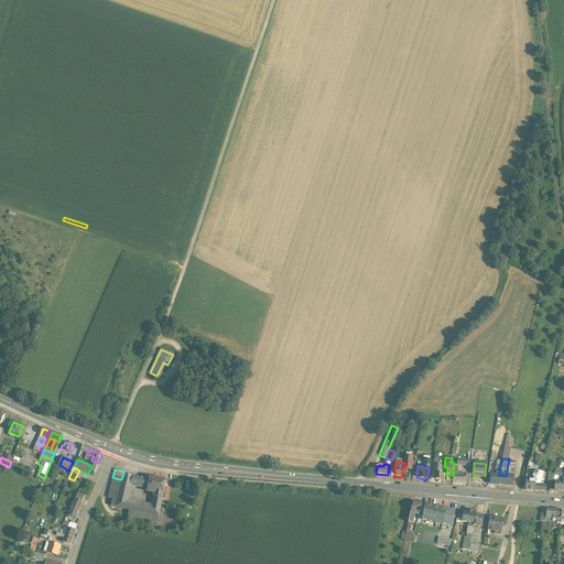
[(499,472),(496,470),(495,476),(490,476),(490,485),(498,485),(498,476),(499,475),(499,472)]
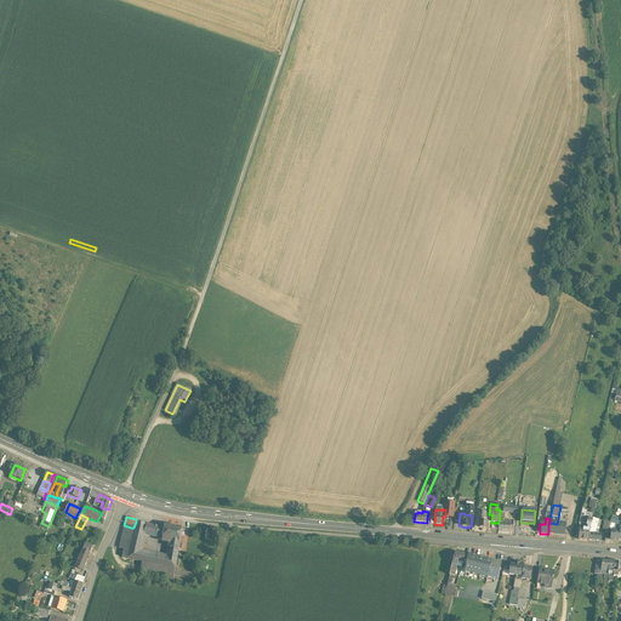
[(587,529),(580,529),(579,533),(577,533),(577,534),(579,535),(579,540),(588,541),(588,535),(591,527),(592,522),(587,520),(586,525),(587,527),(587,529)]
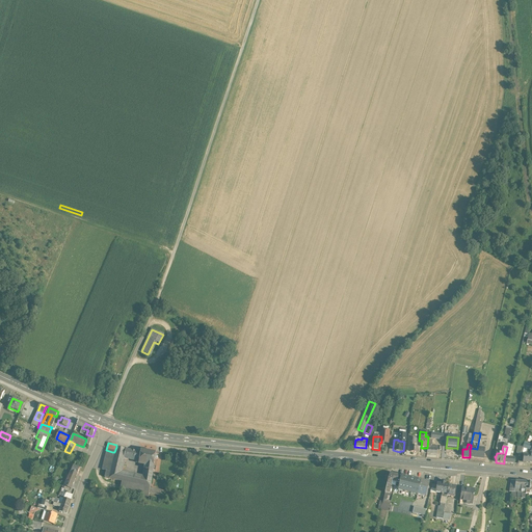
[(127,457),(129,458),(133,458),(139,460),(140,452),(135,451),(131,450),(116,447),(114,452),(110,472),(108,479),(117,481),(121,482),(142,486),(150,488),(153,471),(144,470),(143,479),(120,474),(123,462),(125,463),(127,457)]
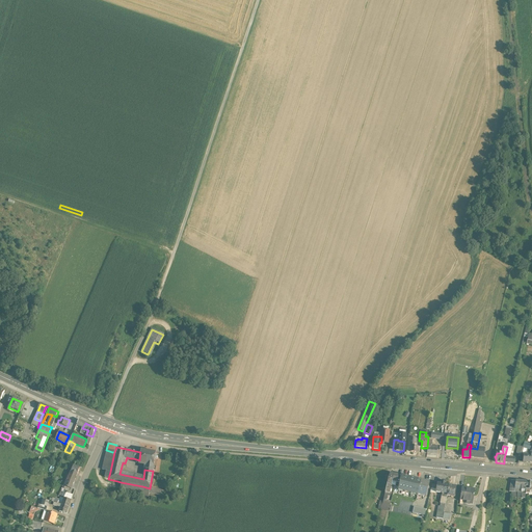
[(477,449),(471,448),(470,449),(470,457),(483,459),(484,449),(477,449)]
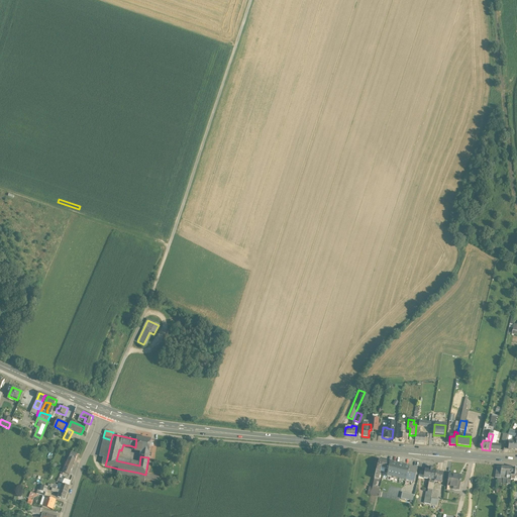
[(109,439),(103,437),(102,440),(99,456),(103,457),(107,458),(111,439),(109,439)]
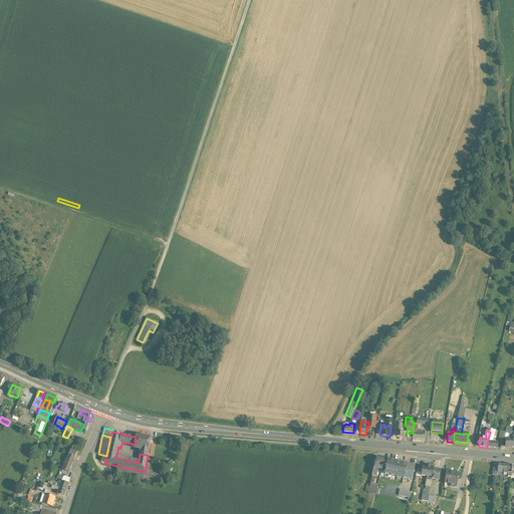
[(150,438),(137,435),(136,437),(135,445),(134,447),(141,449),(140,454),(148,455),(148,454),(150,455),(151,451),(148,451),(149,444),(151,445),(152,444),(152,443),(152,442),(150,442),(150,438)]
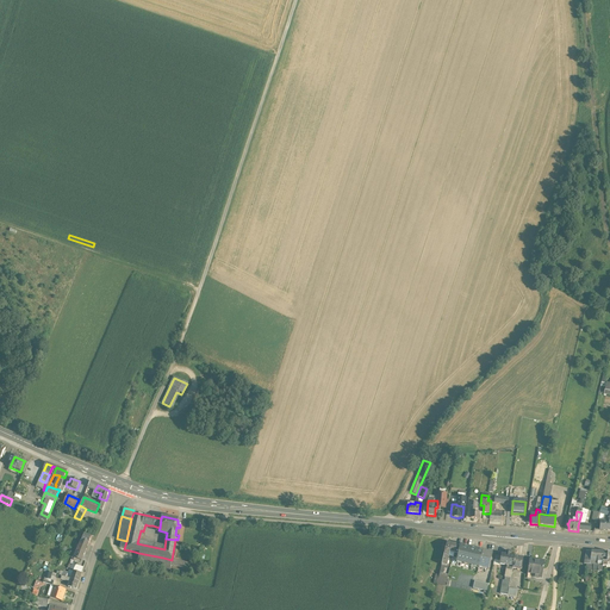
[(609,517),(604,516),(603,522),(599,522),(599,530),(607,531),(608,522),(608,520),(609,517)]
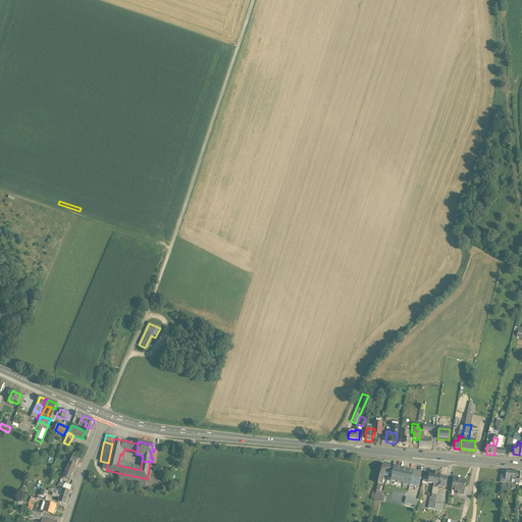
[(502,444),(497,442),(494,450),(494,455),(505,456),(505,451),(500,450),(502,444)]
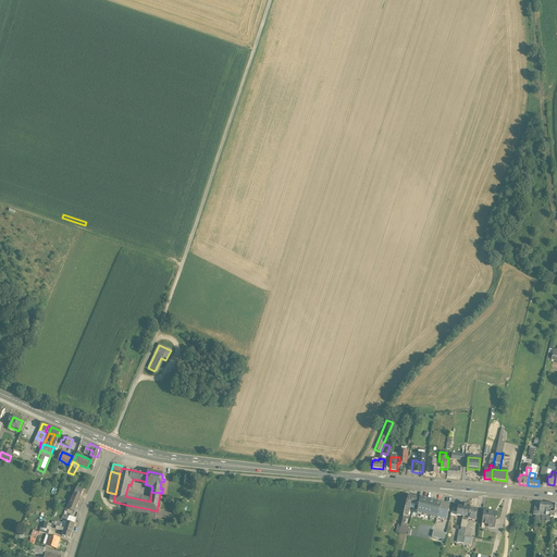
[(67,509),(67,510),(73,512),(81,497),(84,491),(77,489),(74,495),(67,509)]
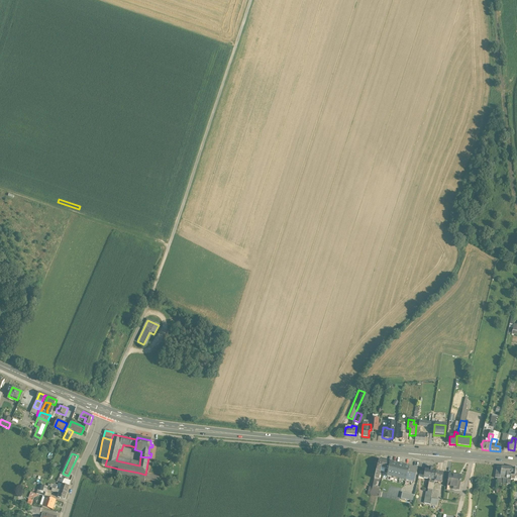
[(387,462),(379,460),(376,472),(374,480),(377,480),(378,481),(379,479),(380,479),(381,477),(379,477),(381,468),(385,469),(387,462)]
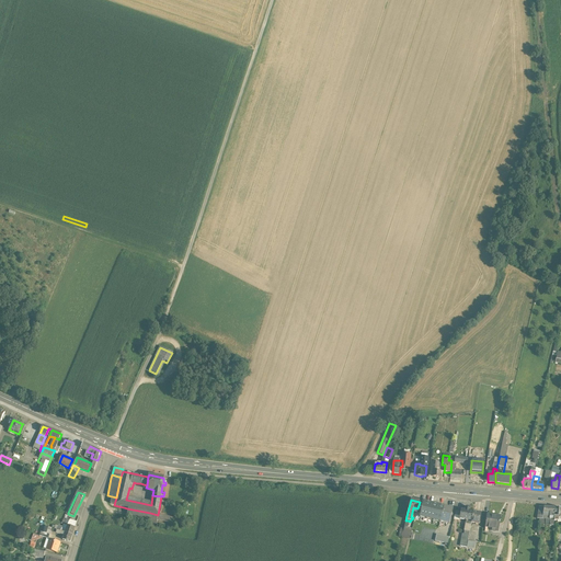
[(420,517),(426,518),(431,504),(423,503),(422,510),(420,517)]
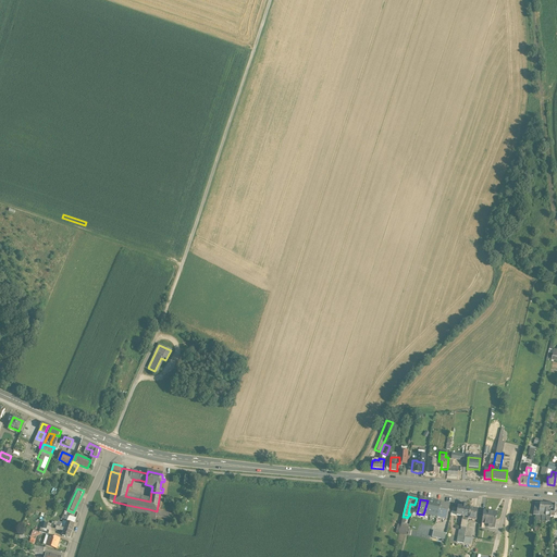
[(423,515),(431,517),(434,502),(428,500),(423,515)]
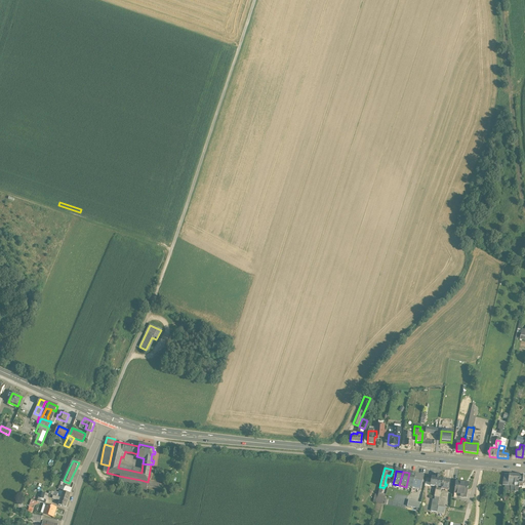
[(415,475),(409,473),(406,487),(412,488),(415,475)]
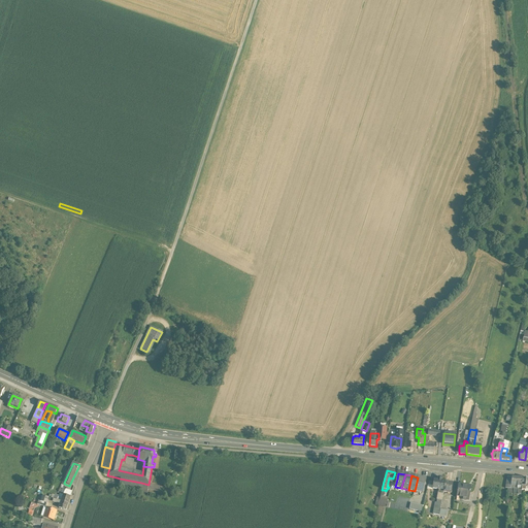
[(426,480),(418,477),(415,491),(423,493),(426,480)]
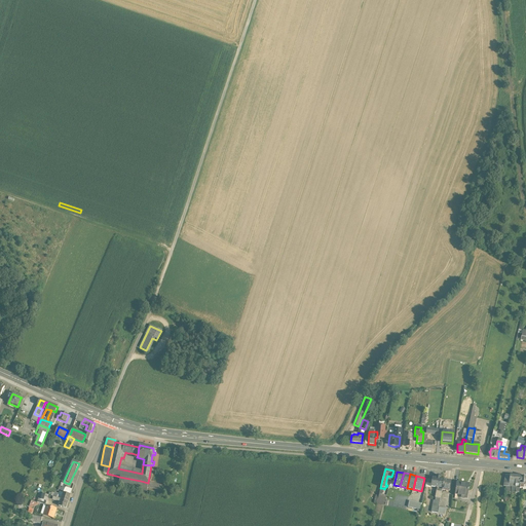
[(436,479),(431,479),(431,484),(430,487),(437,488),(442,489),(444,480),(439,480),(440,477),(439,476),(437,476),(437,477),(436,479)]
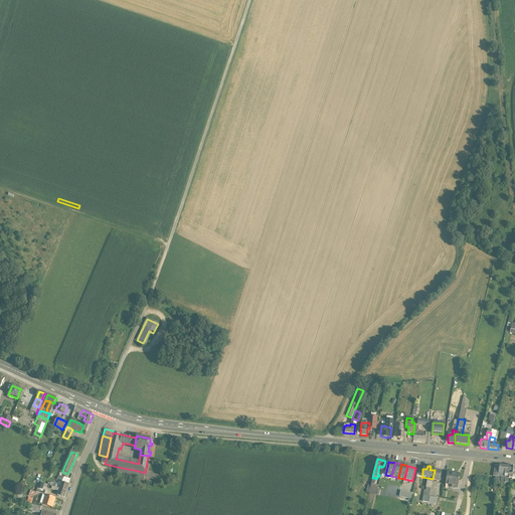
[(499,466),(495,466),(494,474),(504,474),(504,472),(498,471),(499,466)]
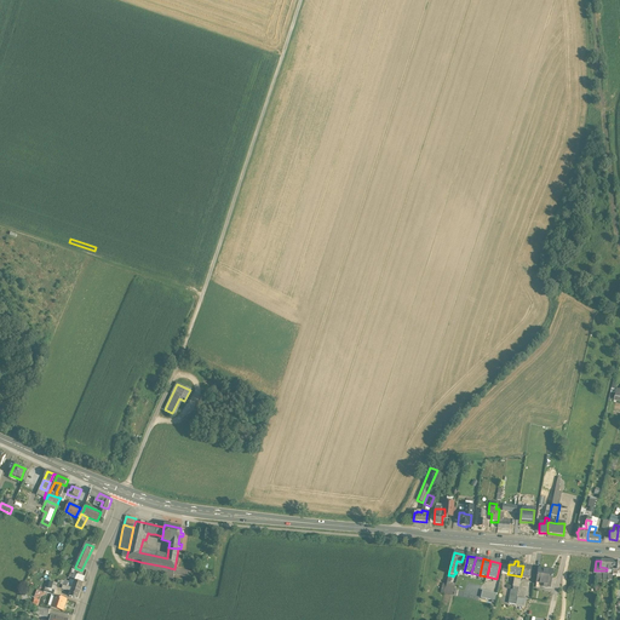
[(613,562),(601,561),(600,567),(607,568),(607,570),(613,572),(613,562)]
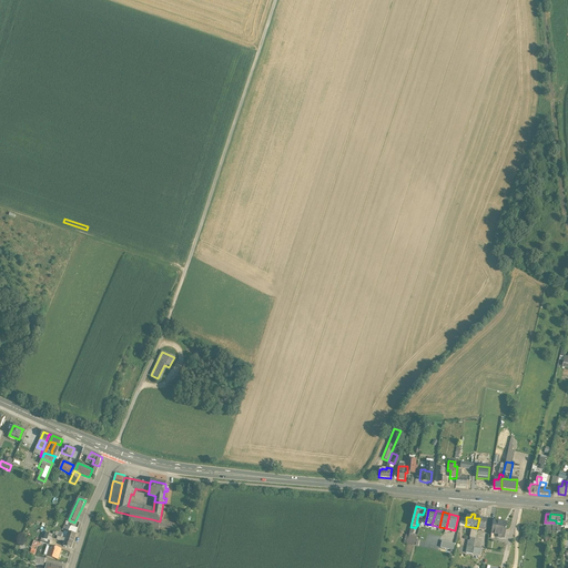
[(487,520),(479,518),(477,528),(477,529),(482,530),(482,528),(486,529),(487,520)]
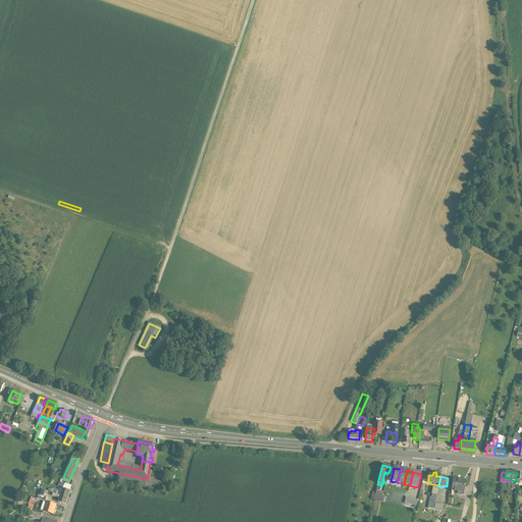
[(465,480),(453,479),(451,491),(458,492),(458,494),(463,496),(465,480)]
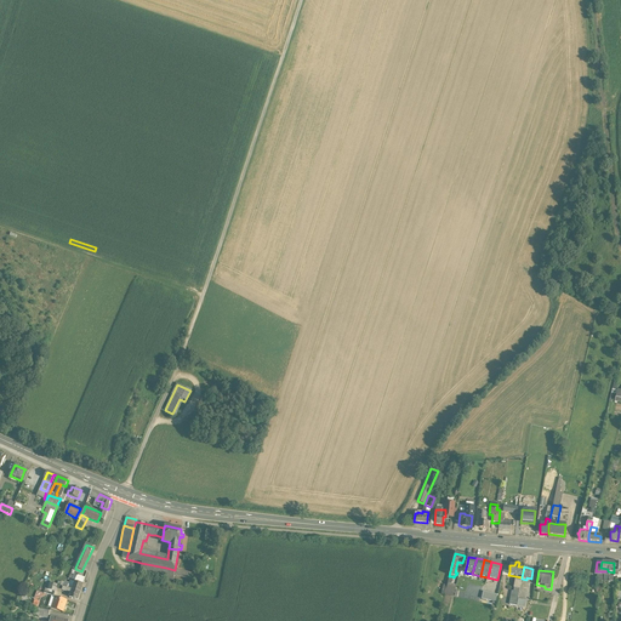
[(79,582),(75,582),(74,587),(73,590),(80,592),(83,584),(79,582)]
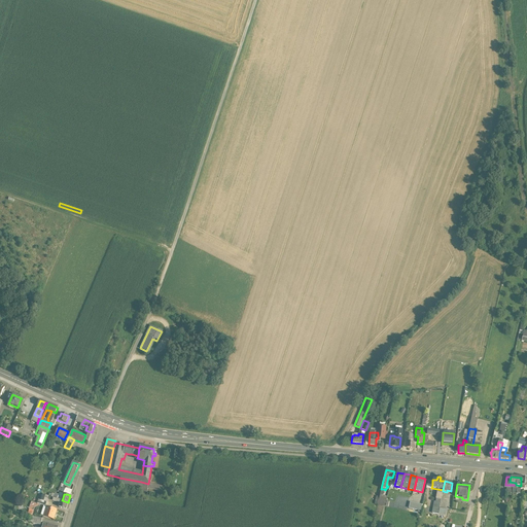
[(46,502),(41,500),(42,498),(39,497),(37,503),(45,506),(46,502)]
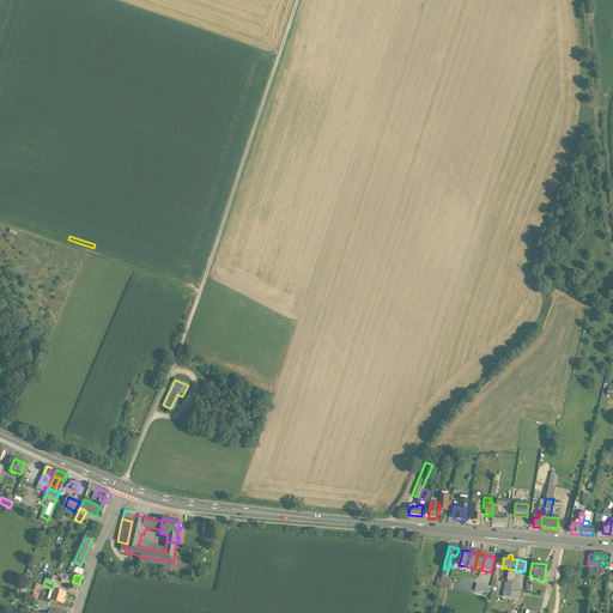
[(79,584),(72,582),(71,586),(68,589),(77,593),(79,584)]
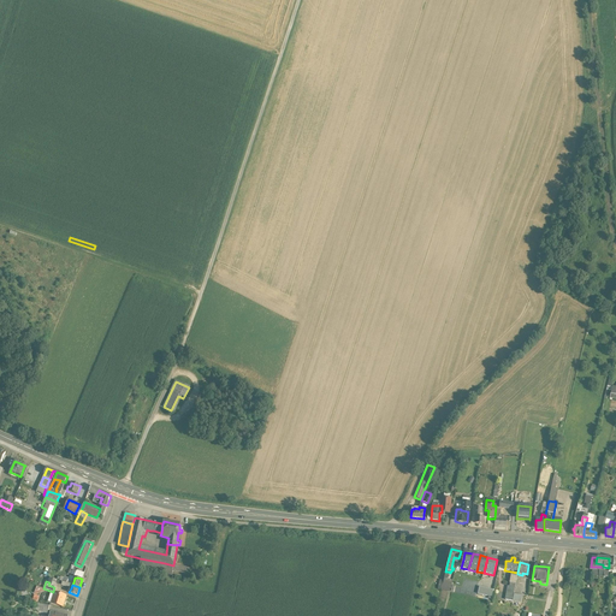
[(34,600),(39,602),(43,588),(37,586),(34,600)]
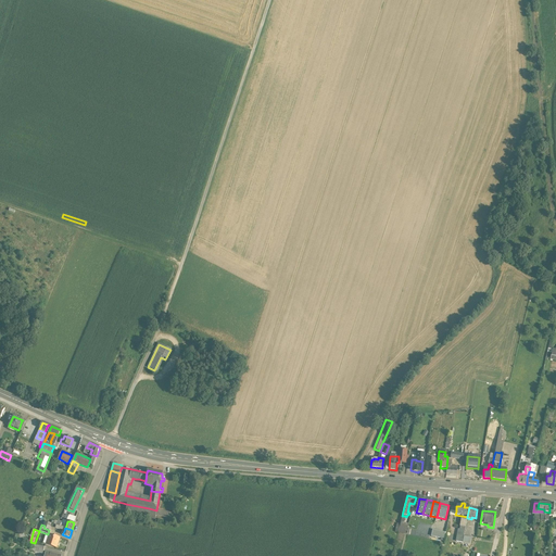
[(59,539),(50,535),(47,545),(57,548),(59,539)]
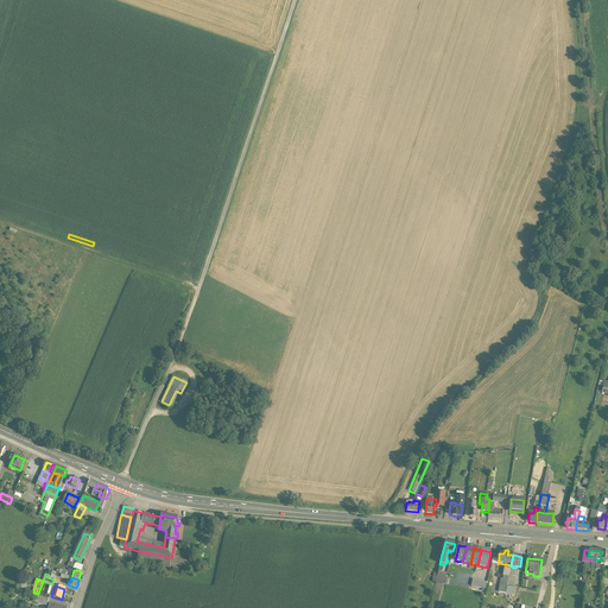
[(49,599),(38,596),(37,603),(46,606),(49,599)]
